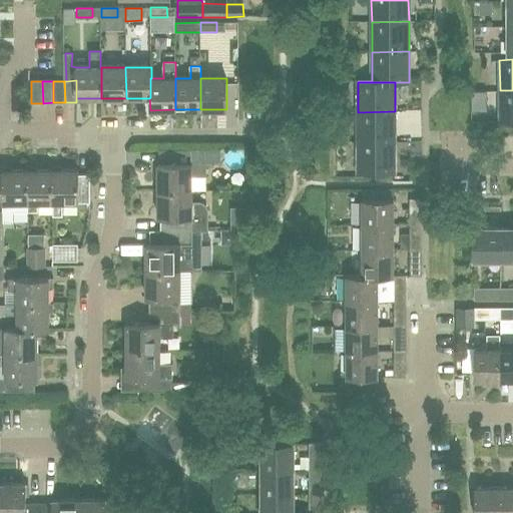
[(487,82),(471,82),(471,90),(487,90),(487,82)]
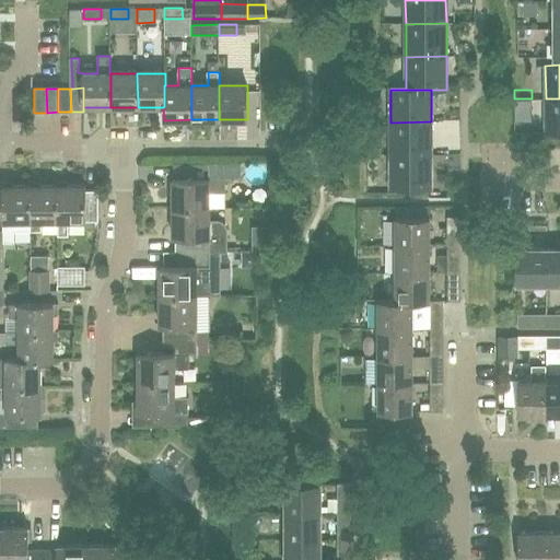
[(559,98),(546,98),(546,132),(559,131),(559,98)]
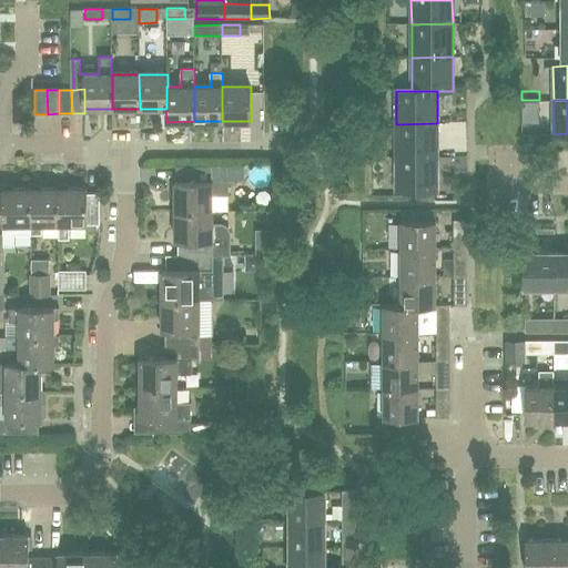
[(396,156),(437,156),(437,123),(396,124),(396,156)]
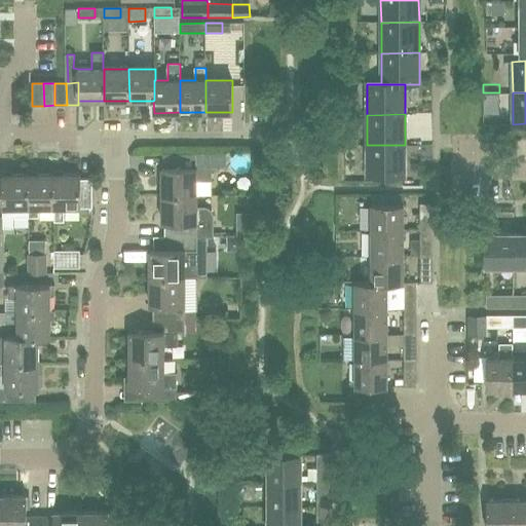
[(405,145),(367,145),(367,177),(405,177),(405,145)]
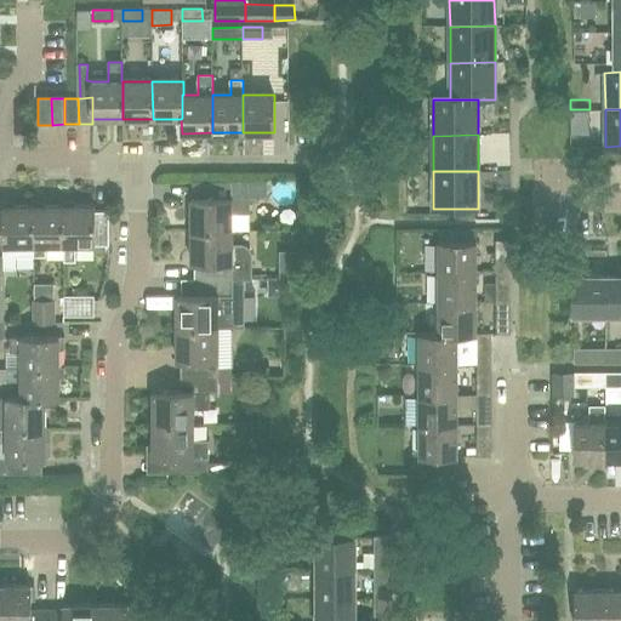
[(192,231),(233,231),(233,214),(250,214),(250,199),(268,198),(268,181),(229,181),(229,199),(192,199),(192,231)]
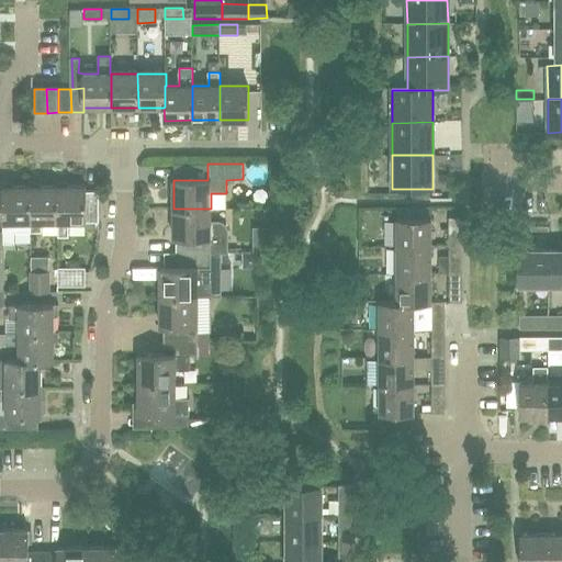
[(31,232),(31,187),(3,187),(3,231),(3,243),(15,243),(15,232),(31,232)]
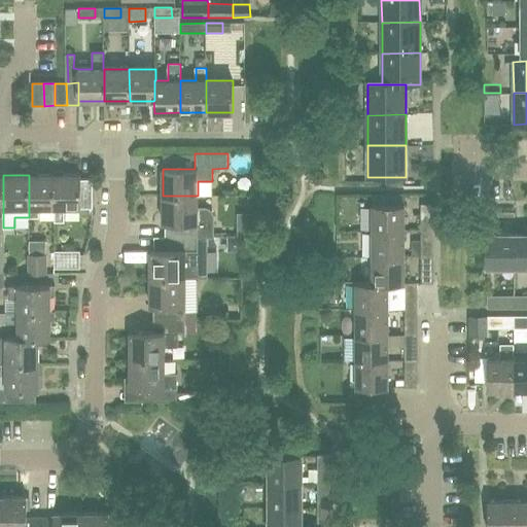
[(55,208),(55,175),(29,175),(29,217),(39,217),(39,208),(55,208)]
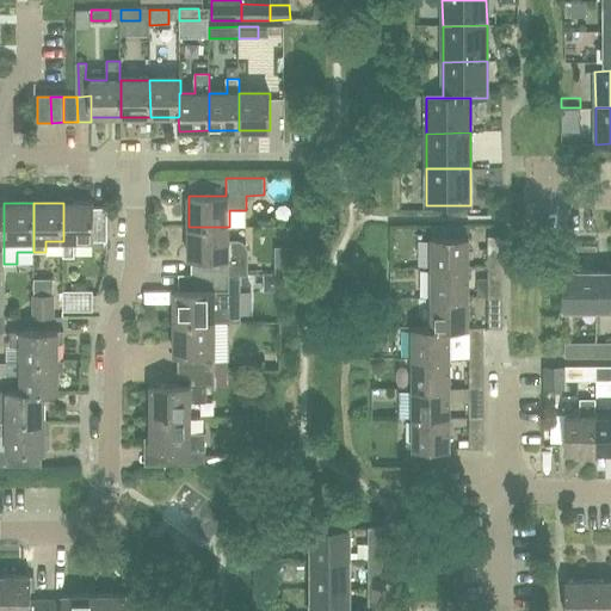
[(63,203),(63,241),(63,257),(75,257),(75,241),(107,240),(107,208),(93,208),(93,203),(63,203)]
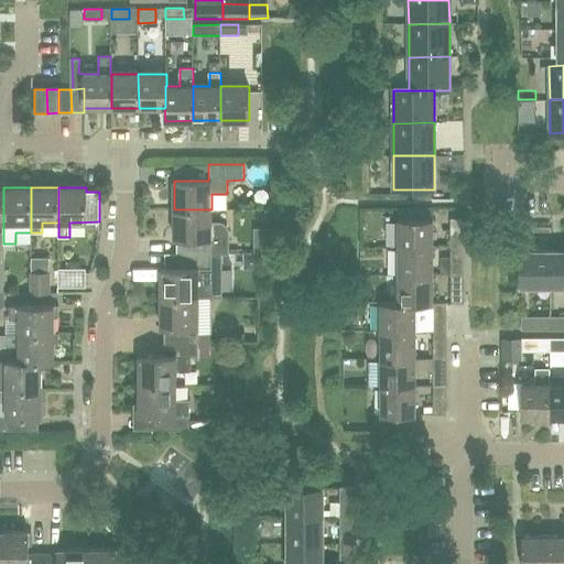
[(177,255),(223,253),(229,253),(229,231),(227,227),(225,224),(221,223),(212,221),(212,209),(174,209),(174,239),(177,239),(177,255)]
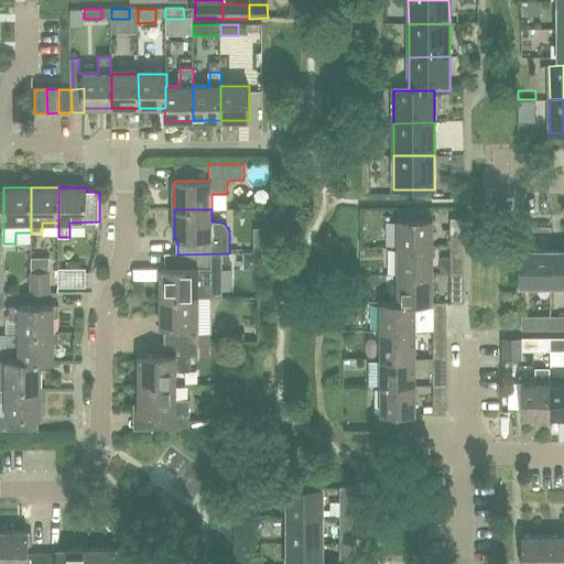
[(398,247),(432,247),(432,218),(398,218),(398,247)]
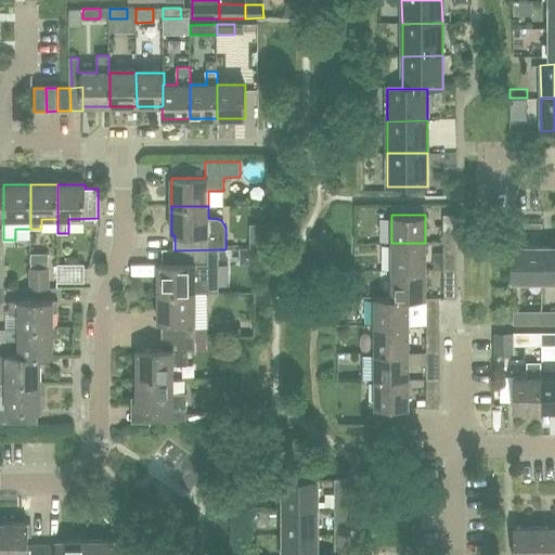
[(442,243),(455,243),(455,215),(442,215),(442,243)]
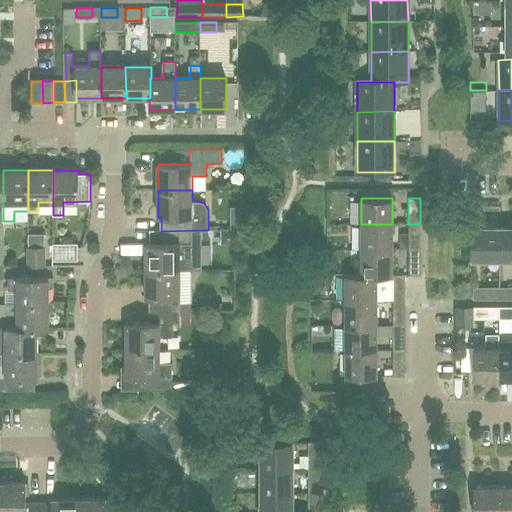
[(361,250),(392,249),(392,224),(361,224),(361,250)]
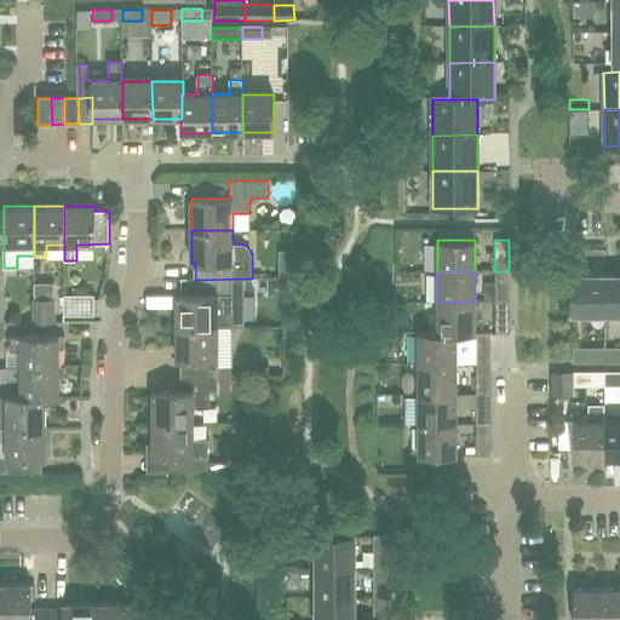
[(573,314),(603,313),(603,275),(572,275),(573,314)]
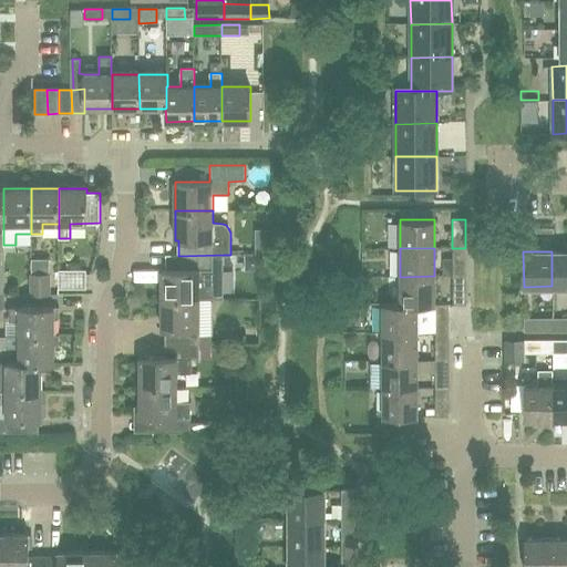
[(552,286),(566,286),(566,251),(552,251),(552,286)]
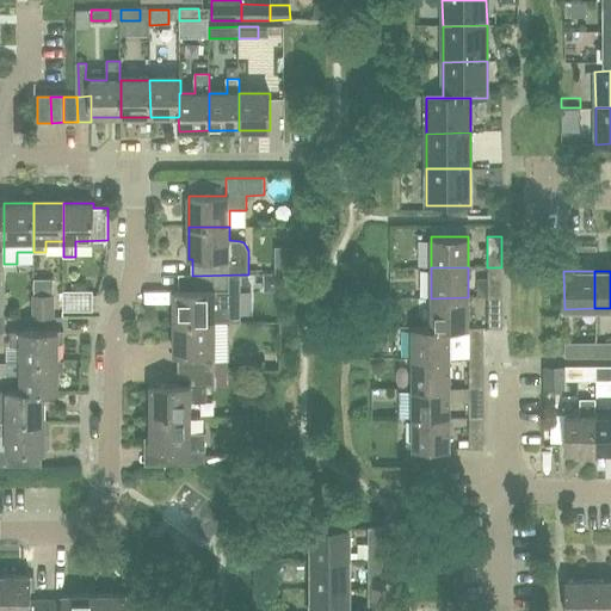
[(215,322),(215,323),(241,322),(241,275),(192,276),(192,291),(174,291),(174,322),(215,322)]
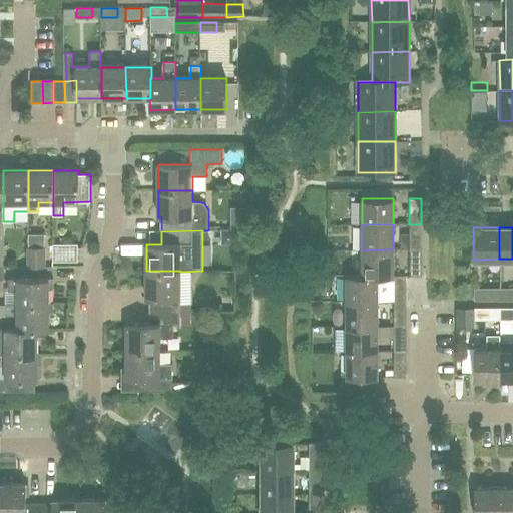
[(52,262),(78,262),(77,244),(52,244),(52,252),(52,262)]
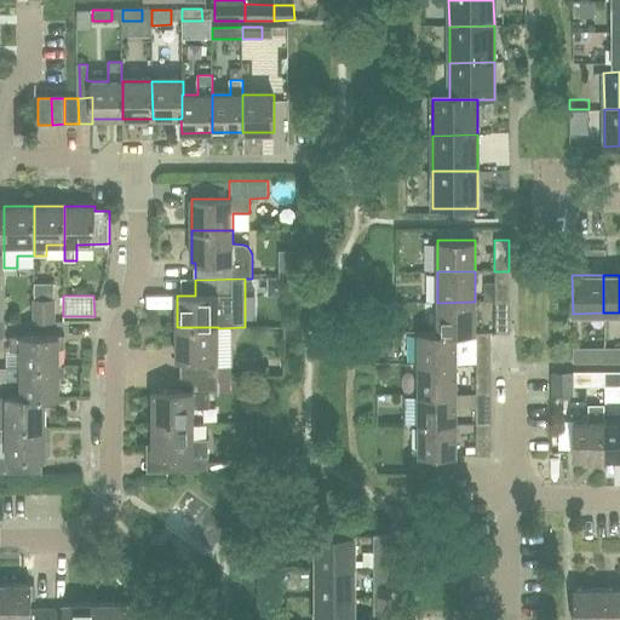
[(34,323),(56,323),(56,299),(33,299),(34,323)]
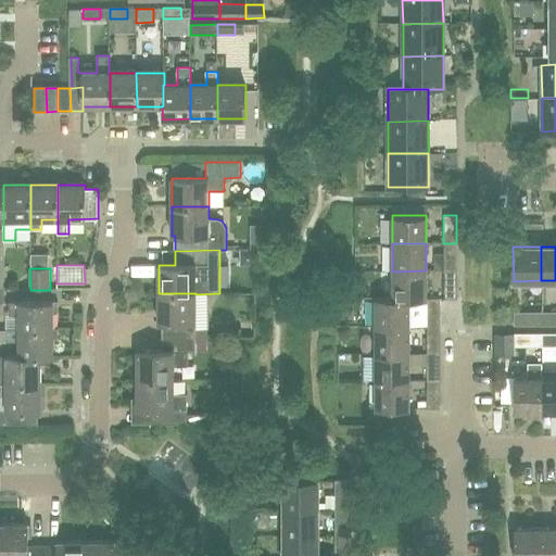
[(426,299),(426,270),(392,272),(393,298),(392,299),(408,299),(426,299)]
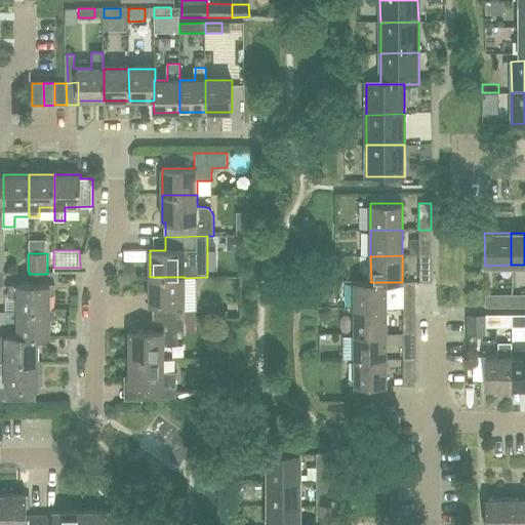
[(418,282),(431,282),(431,255),(418,255),(418,282)]
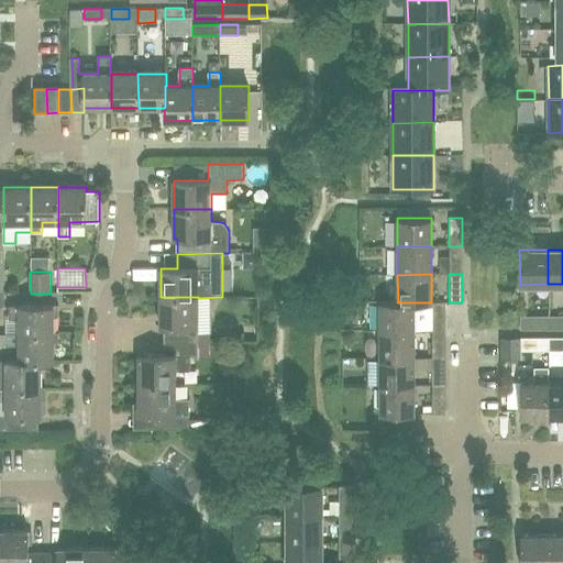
[(198,341),(198,298),(198,297),(161,297),(161,327),(164,327),(164,341),(198,341)]
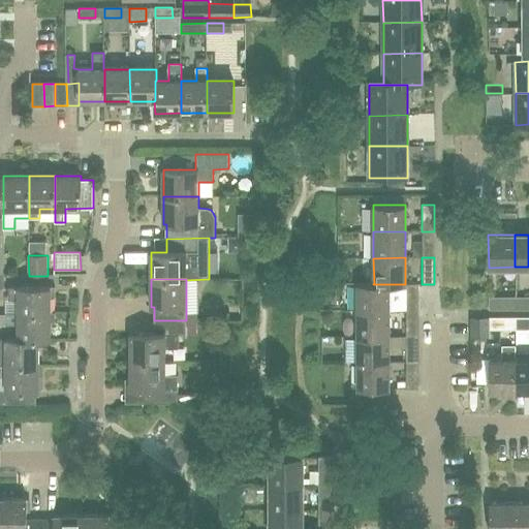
[(390,310),(389,284),(373,284),(374,283),(356,283),(358,310),(390,310)]
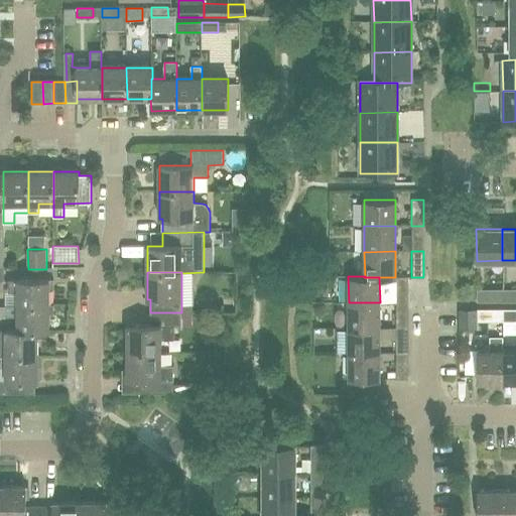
[(18,305),(49,306),(49,280),(18,280),(18,305)]
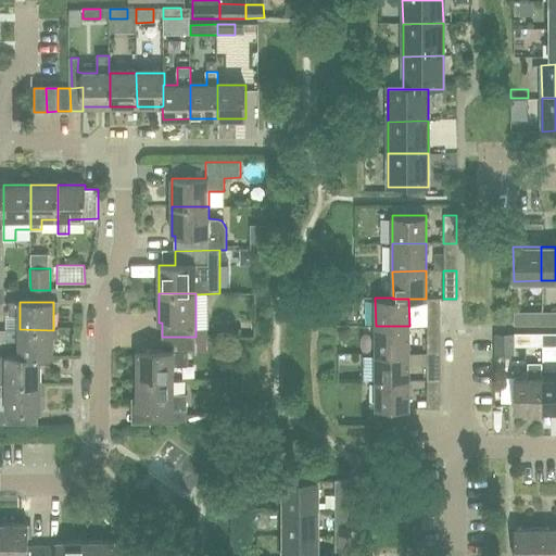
[(555,325),(555,312),(543,313),(543,325),(555,325)]
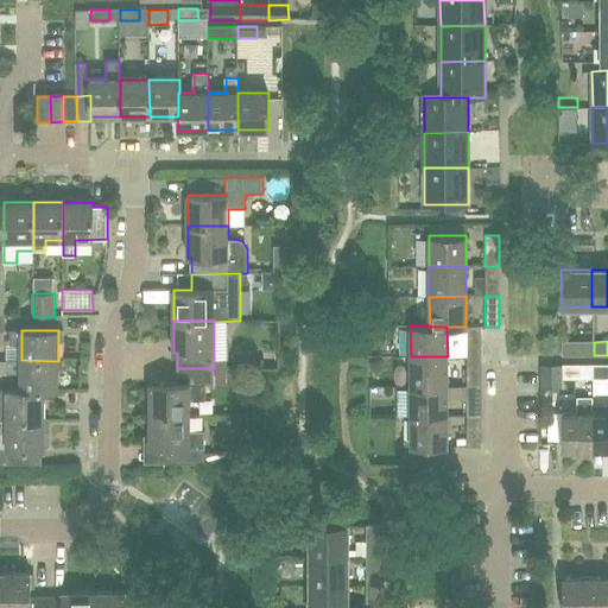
[(594,355),(594,342),(562,342),(562,350),(562,355),(594,355)]
